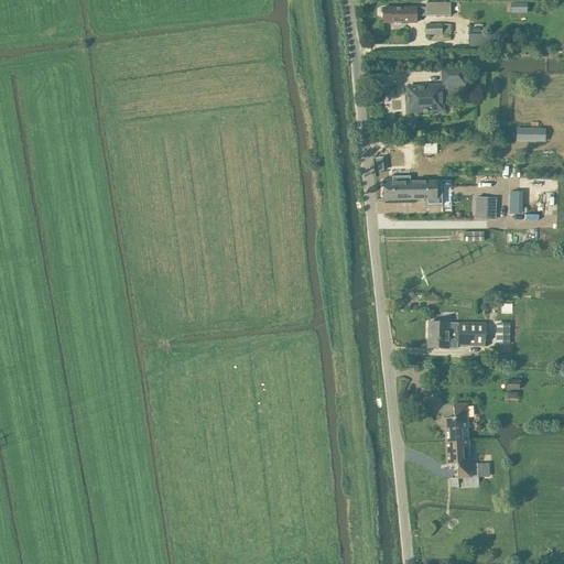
[(425,8),(382,8),(382,23),(416,23),(416,17),(449,17),(449,3),(425,3),(425,8)]
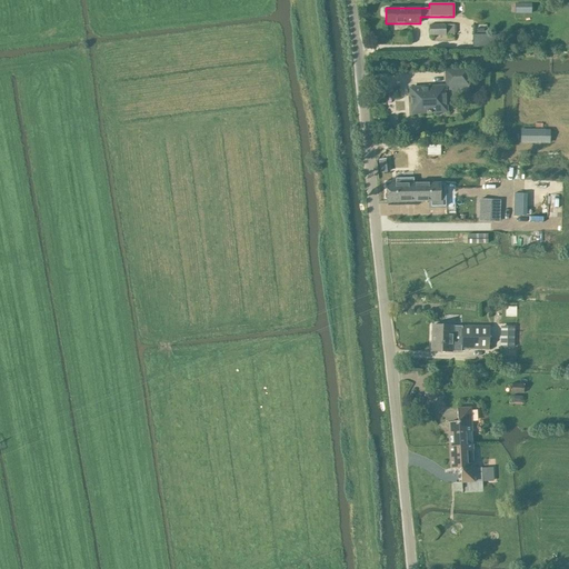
[(455,36),(455,25),(429,25),(429,35),(455,36)]
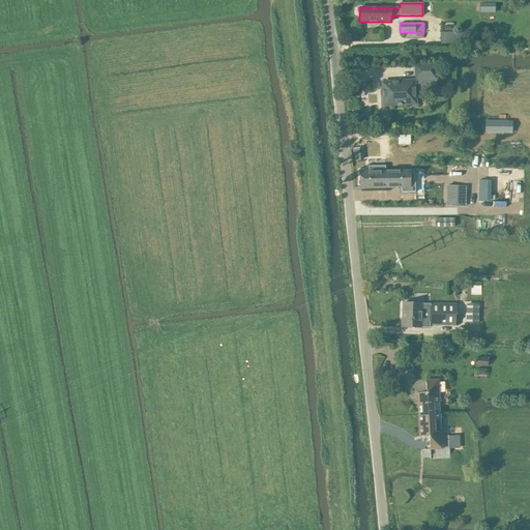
[(437,91),(436,80),(437,80),(436,63),(414,64),(415,80),(415,81),(415,92),(437,91)]
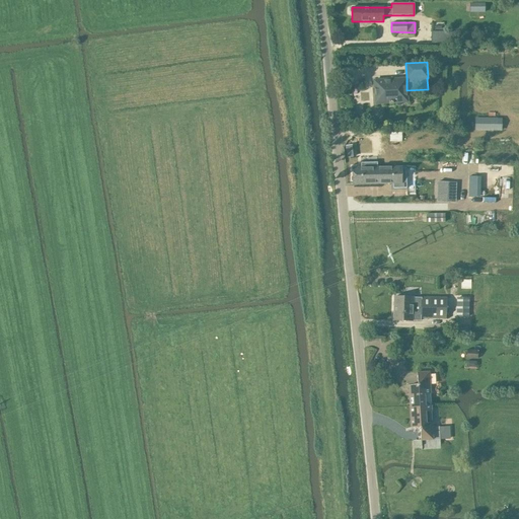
[(406,90),(406,79),(406,78),(373,80),(375,103),(408,102),(406,90)]
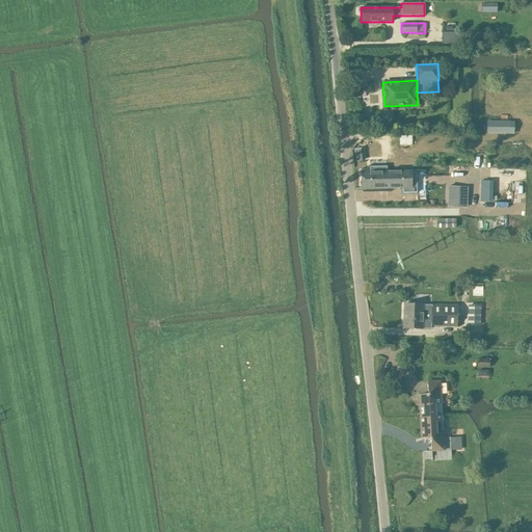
[(363,188),(383,188),(382,171),(376,171),(376,169),(369,169),(369,171),(363,171),(363,181),(362,181),(362,186),(363,186),(363,188)]
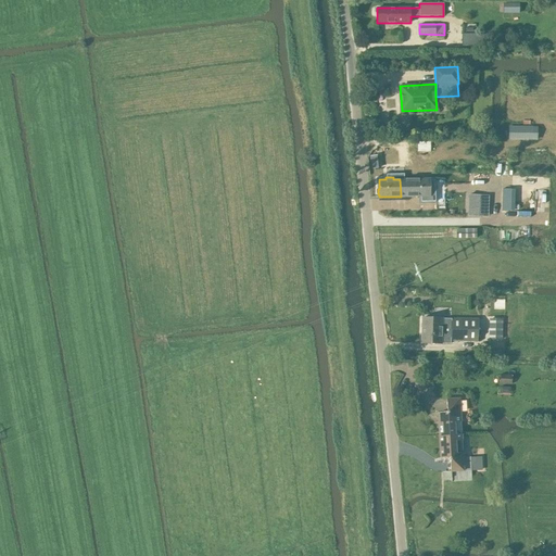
[(429,178),(400,179),(401,197),(421,197),(422,201),(433,200),(433,187),(430,187),(429,178)]
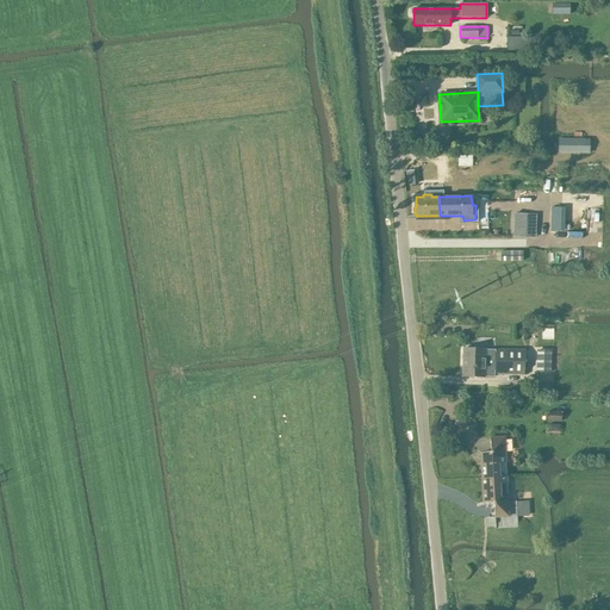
[(527,238),(528,215),(515,215),(515,238),(527,238)]
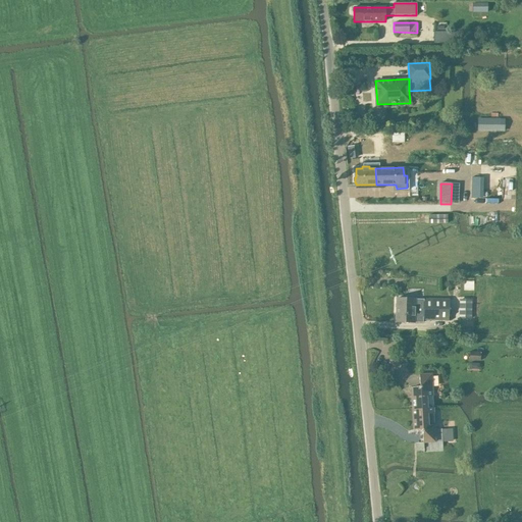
[(448,215),(428,215),(428,224),(448,224),(448,215)]
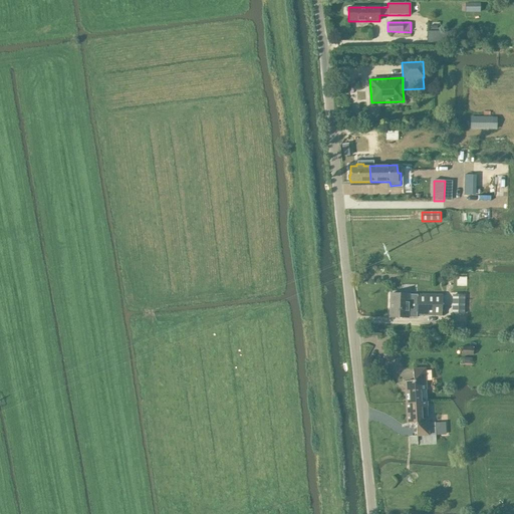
[(390,316),(409,317),(417,317),(417,315),(441,315),(442,295),(410,294),(391,293),(390,316)]
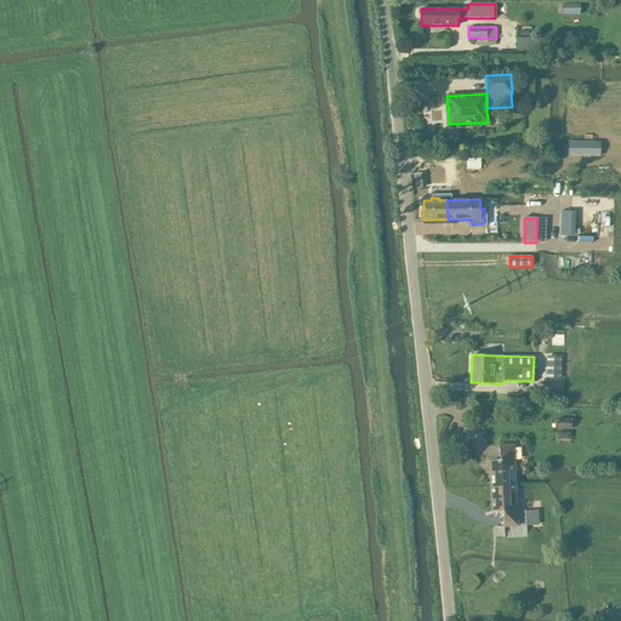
[(546,357),(546,380),(560,380),(562,357),(546,357)]
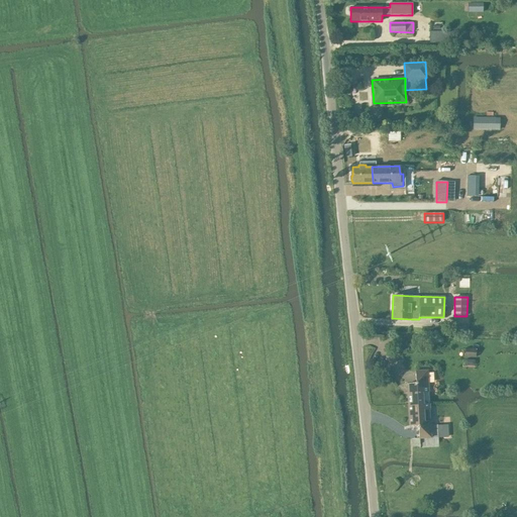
[(464,357),(476,357),(476,349),(464,348),(464,357)]
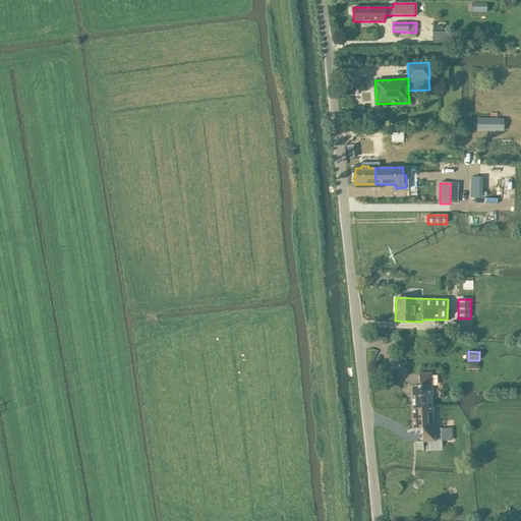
[(411,409),(432,408),(430,373),(418,374),(419,386),(410,387),(411,409)]
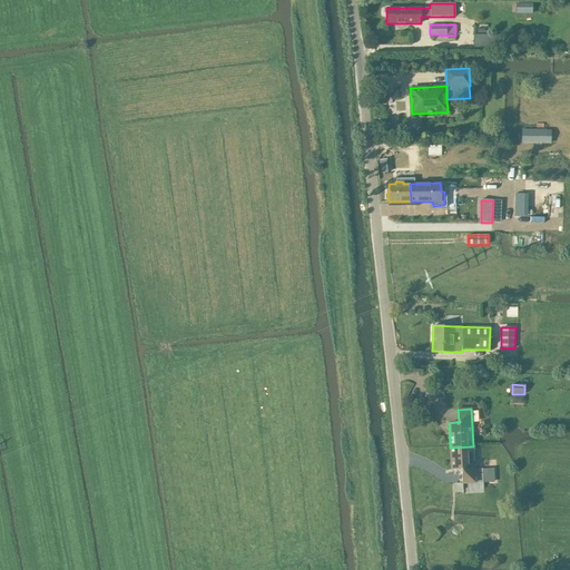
[(475,483),(473,446),(450,448),(451,470),(462,471),(462,483),(475,483)]
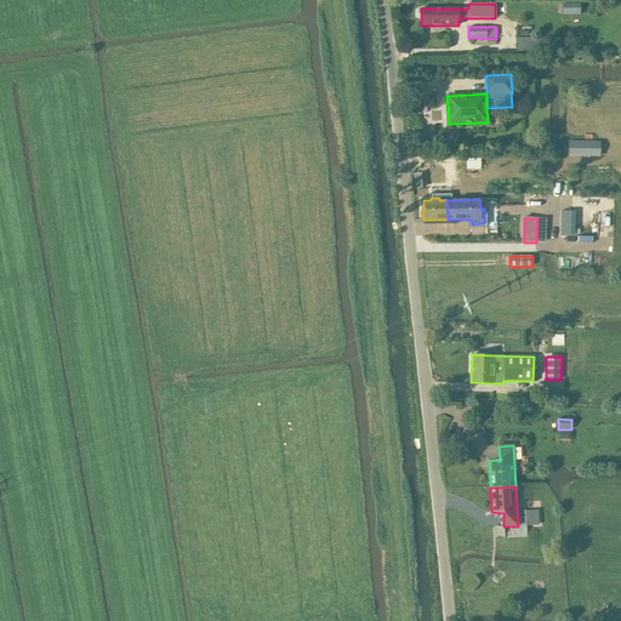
[(536,511),(525,511),(527,527),(536,525),(536,511)]
